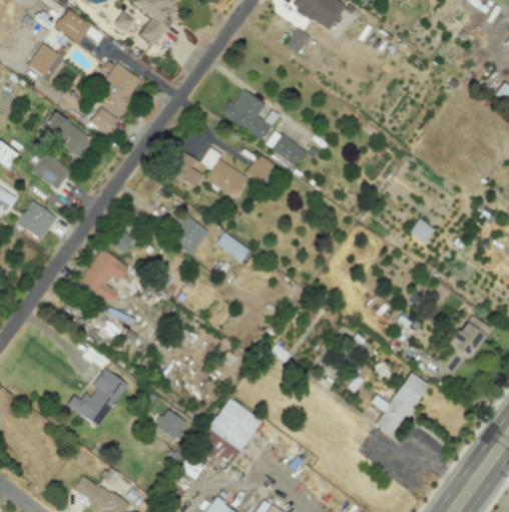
[(174,0),(134,0),(132,4),(152,17),(139,36),(155,46),(171,21),(163,16),(174,0)]
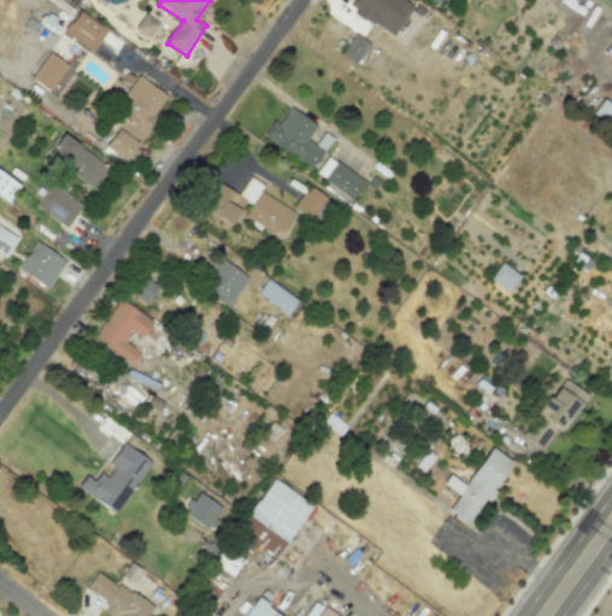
[(417,7),(406,0),(355,0),(351,9),(395,39),(417,7)]
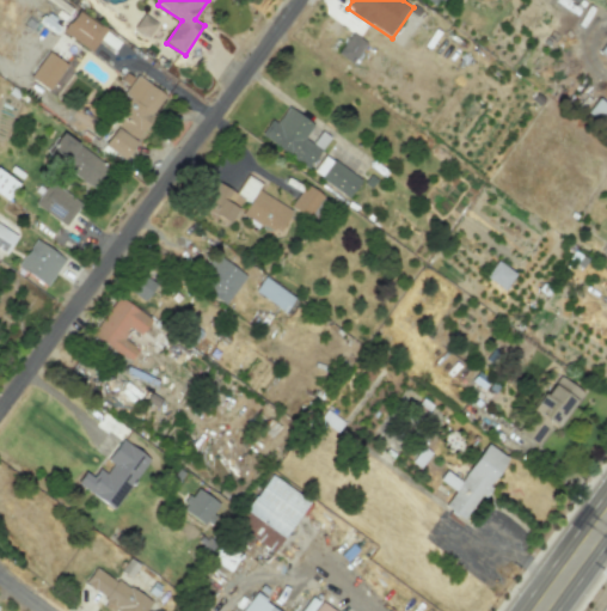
[(66,35),(97,53),(109,30),(78,12),(66,35)]
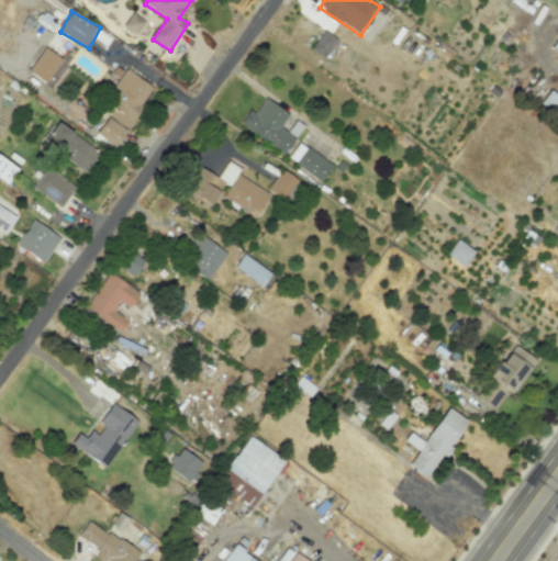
[(313,49),(326,59),(339,41),(326,31),(313,49)]
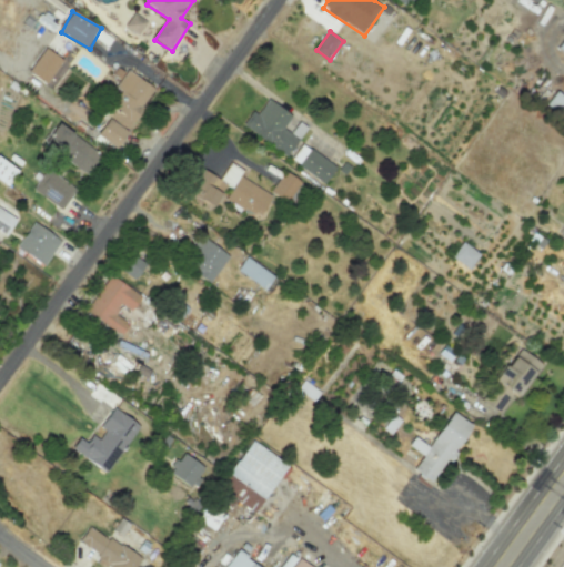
[(31,73),(49,85),(64,60),(47,49),(31,73)]
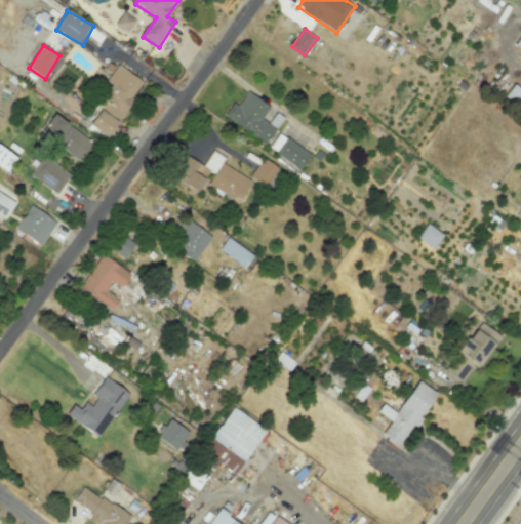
[(145,82),(119,66),(110,82),(114,85),(106,97),(109,99),(92,127),(111,138),(145,82)]
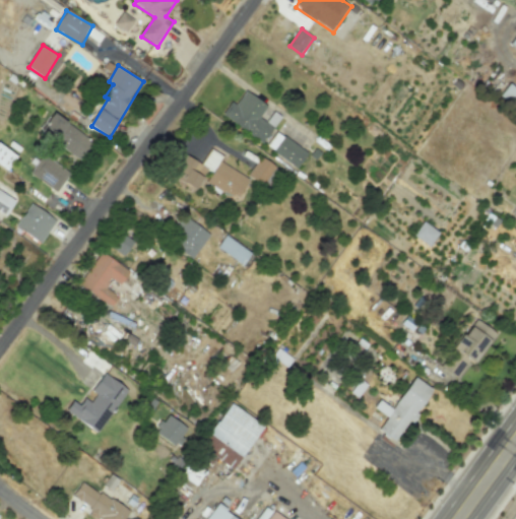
[(223,116),(263,145),(276,128),(262,118),(269,108),(248,91),(238,106),(234,103),(223,116)]
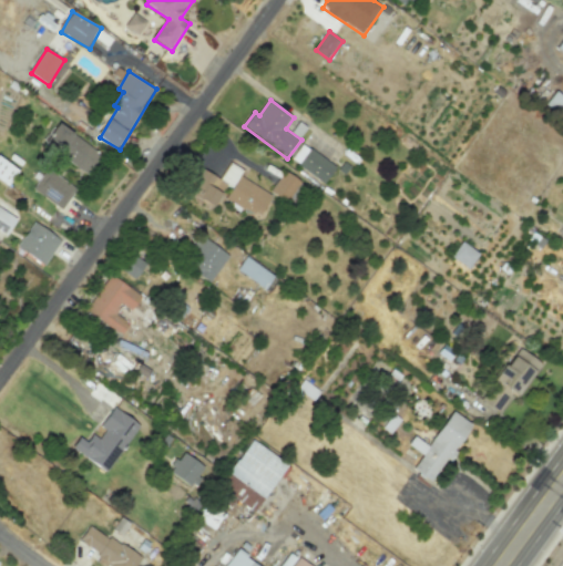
[(91,175),(104,154),(58,123),(44,144),(91,175)]
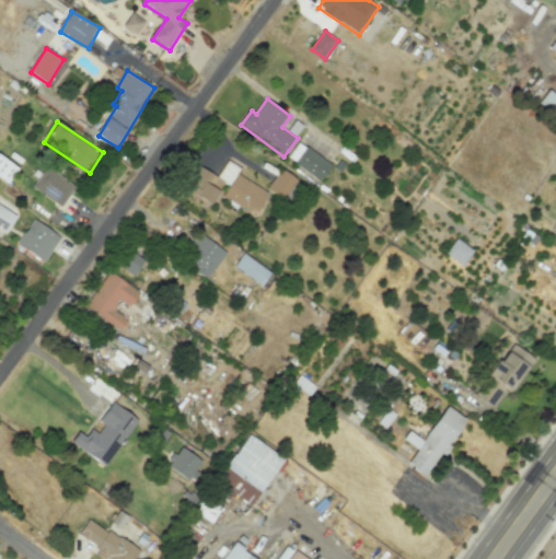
[(334,165),(300,142),(289,159),(322,182),(334,165)]
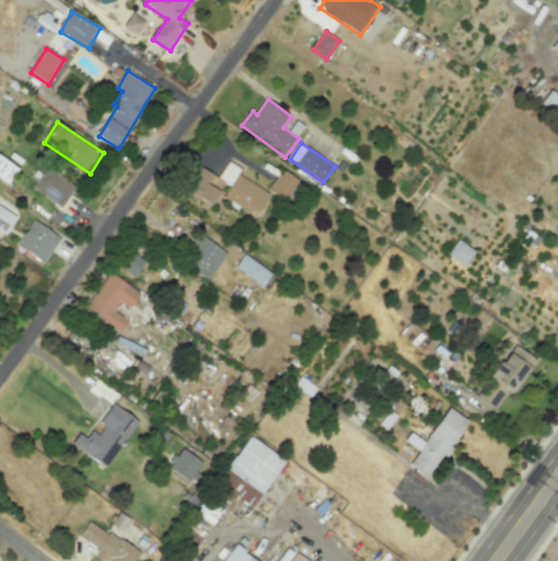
[(0,178),(10,184),(21,169),(0,155),(0,178)]
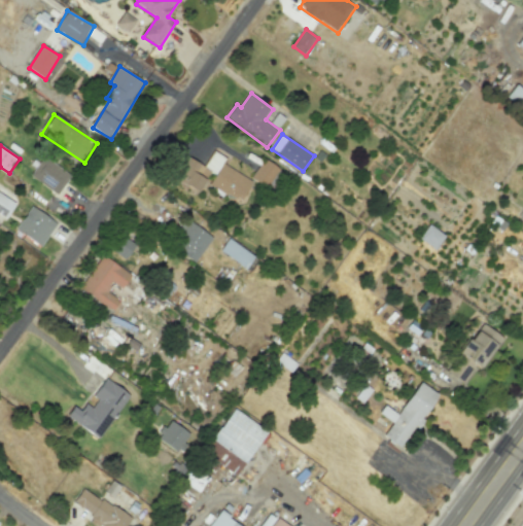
[(254,181),(224,165),(228,160),(215,152),(207,168),(186,155),(173,180),(202,196),(209,183),(243,202),(254,181)]
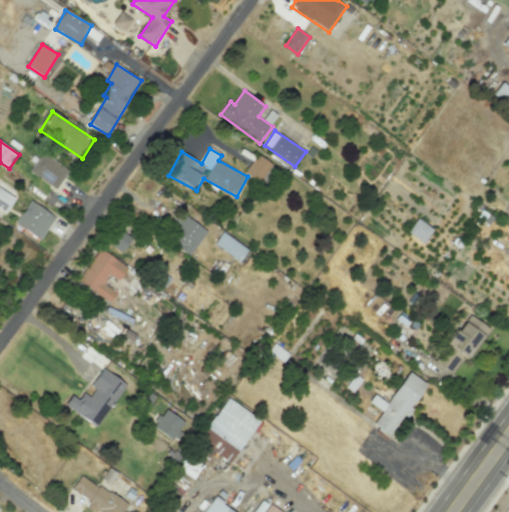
[(60,189),(72,170),(44,153),(32,173),(60,189)]
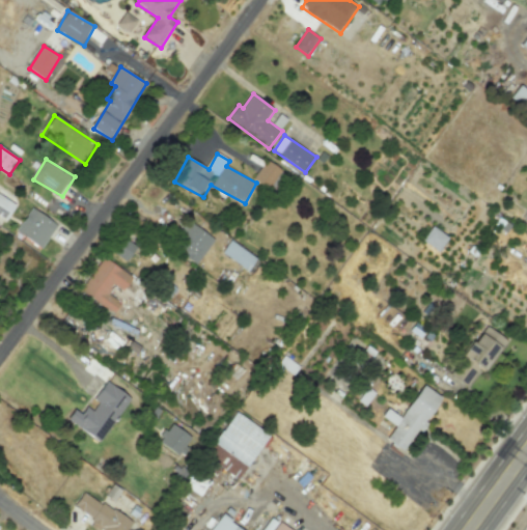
[(283,170),(268,161),(256,182),(272,191),(283,170)]
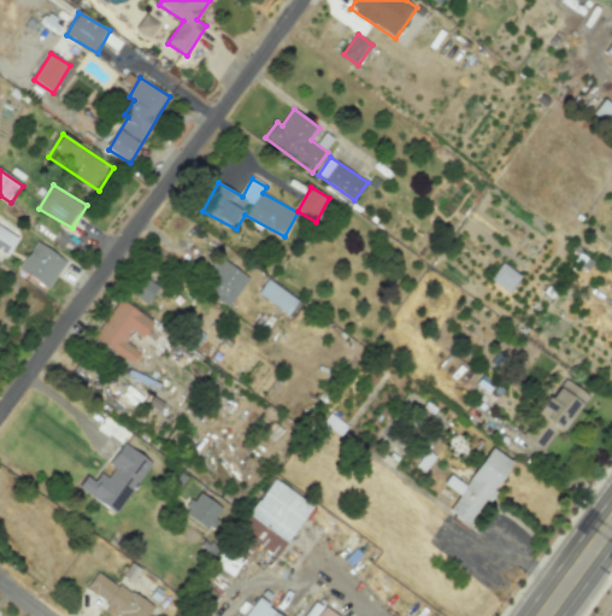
[(0,251),(11,256),(19,238),(0,228),(0,251)]
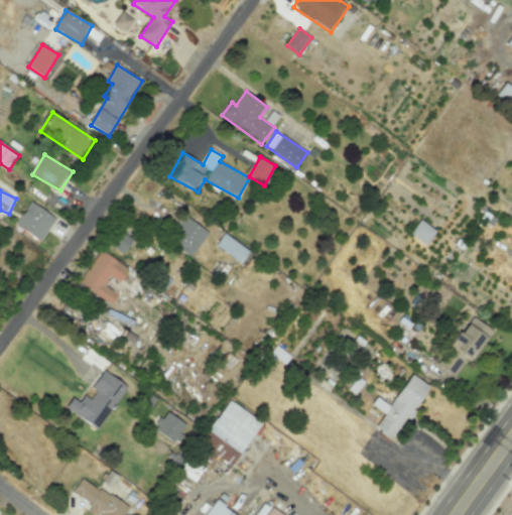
[(17,224),(41,242),(57,220),(33,202),(17,224)]
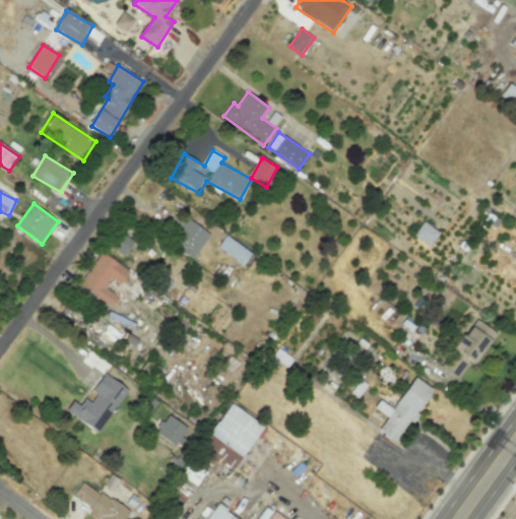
[(212,235),(188,218),(171,244),(194,260),(212,235)]
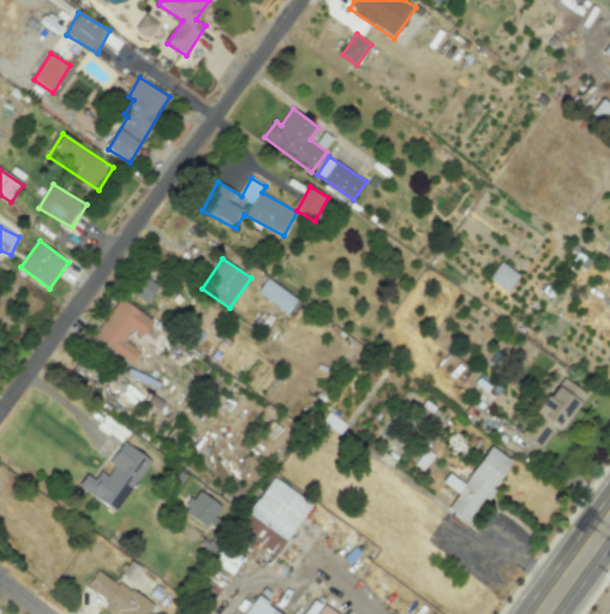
[(147,304),(166,281),(150,269),(132,292),(147,304)]
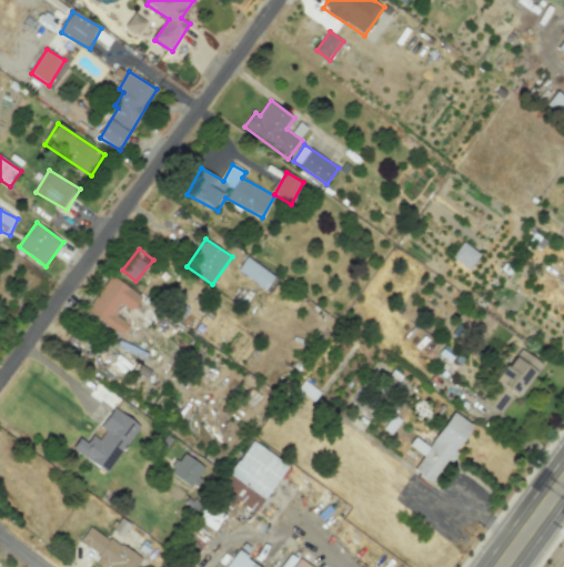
[(268,291),(278,277),(250,257),(240,271),(268,291)]
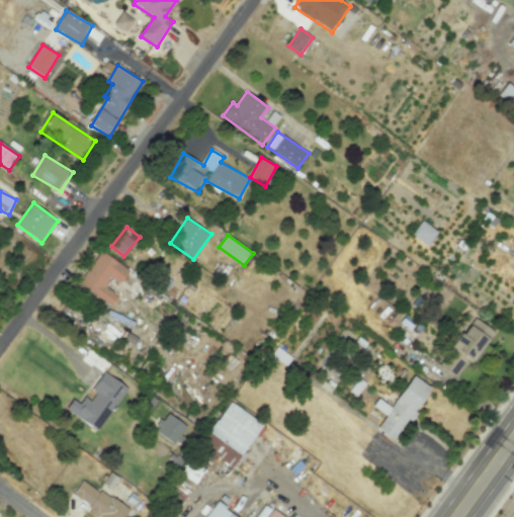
[(131,270),(101,252),(80,287),(112,308),(120,295),(106,287),(112,278),(122,284),(131,270)]
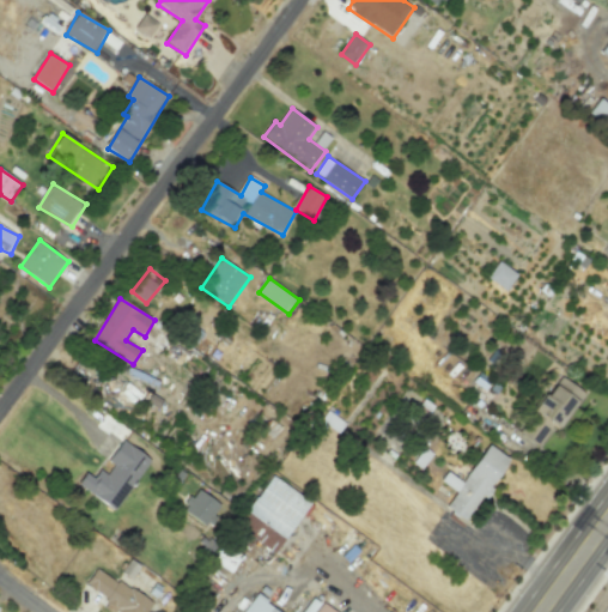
[(537,412),(541,414),(528,436),(543,446),(555,426),(563,431),(587,393),(560,376),(537,412)]
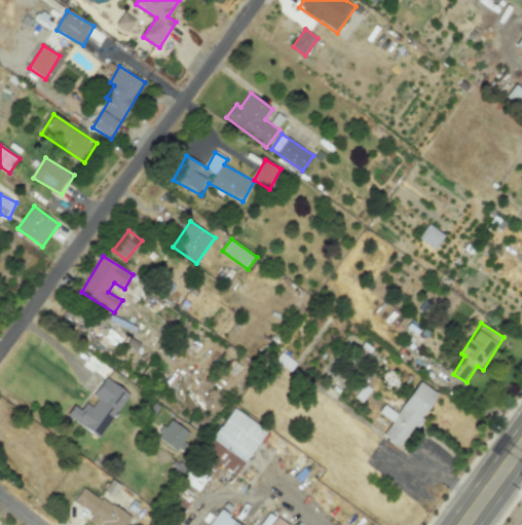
[(68,416),(102,439),(132,395),(107,378),(95,396),(100,400),(95,408),(87,404),(82,411),(75,406),(68,416)]
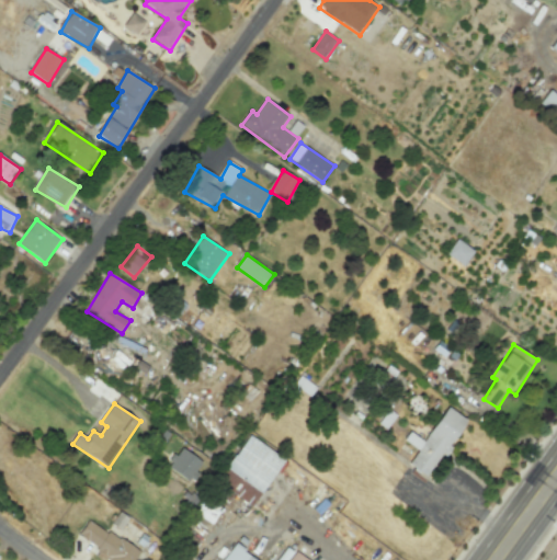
[(411,464),(430,436),(429,435),(450,408),(468,421),(451,445),(455,447),(447,457),(444,455),(428,477),(411,464)]
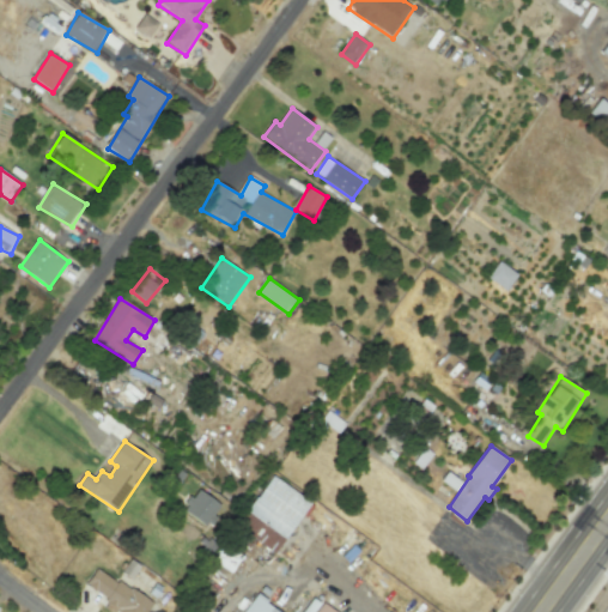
[(279,553),(312,502),(273,476),(238,528),(279,553)]
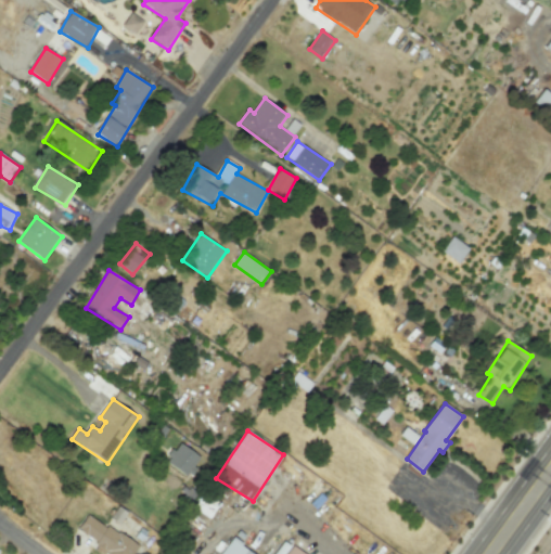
[(203,459),(180,442),(167,461),(191,477),(203,459)]
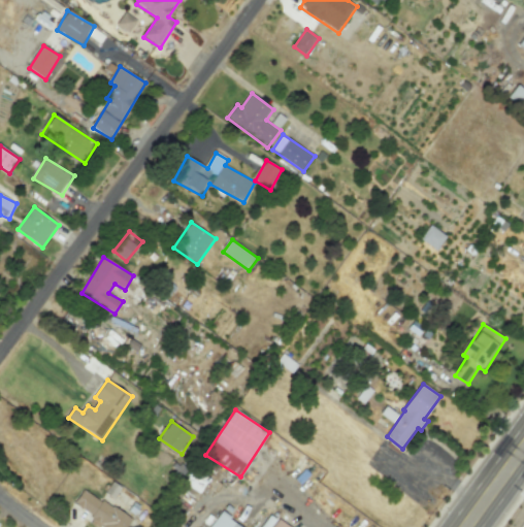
[(129,526),(133,521),(86,489),(75,504),(95,518),(92,522),(99,526),(129,526)]
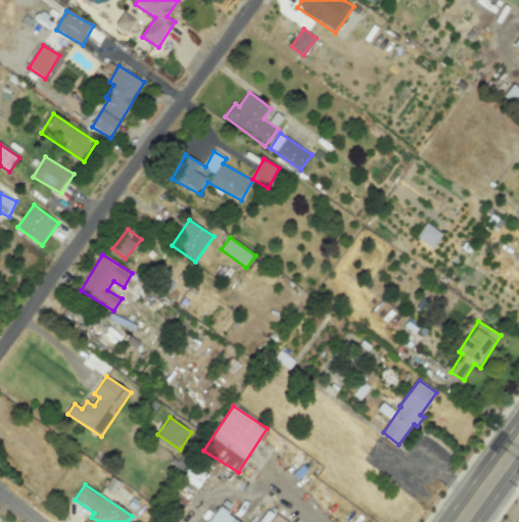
[(239,521),(220,508),(209,521),(239,521)]
